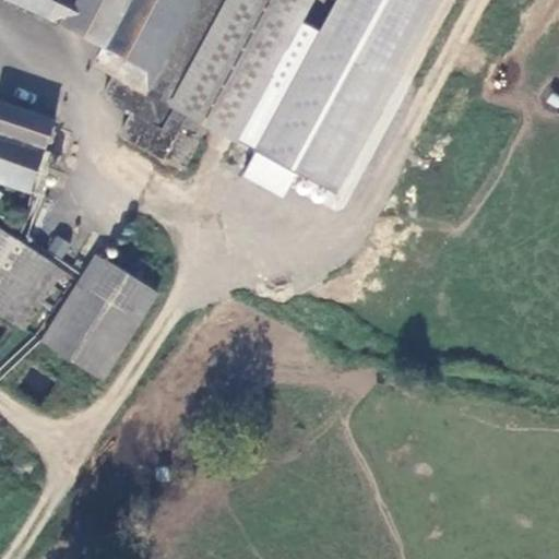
[(15,0),(109,51),(99,70),(118,80),(106,100),(137,117),(125,140),(179,170),(204,126),(169,106),(228,0),(15,0)]
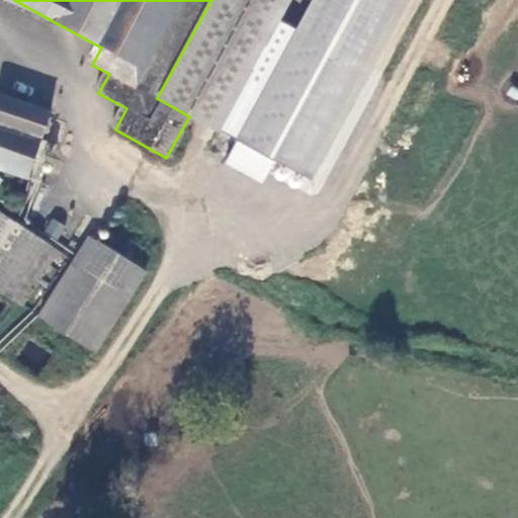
[(287,0),(211,0),(157,98),(189,116),(216,131),(287,0)]
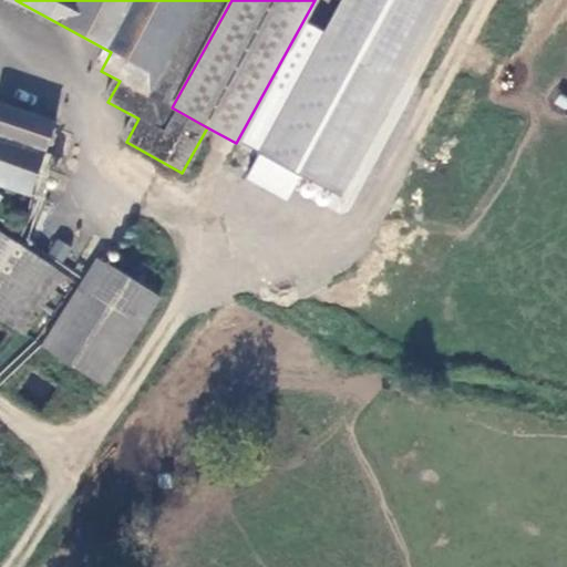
[(343,0),(261,148),(342,192),(444,0),(343,0)]
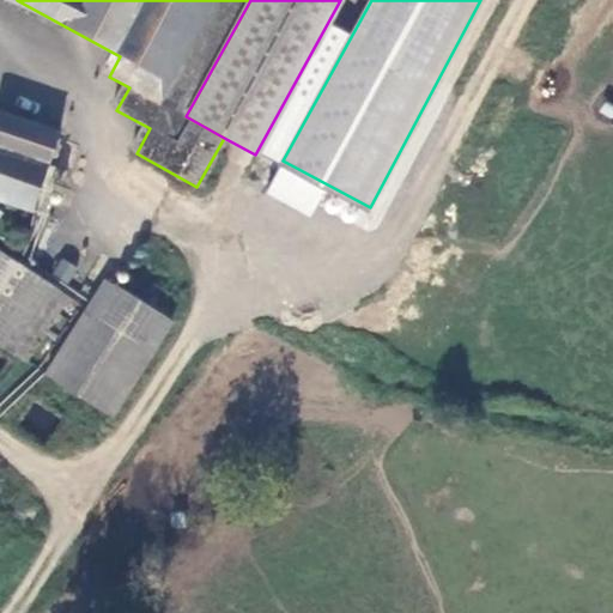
[(0,199),(35,212),(59,137),(4,117),(0,127),(0,199)]
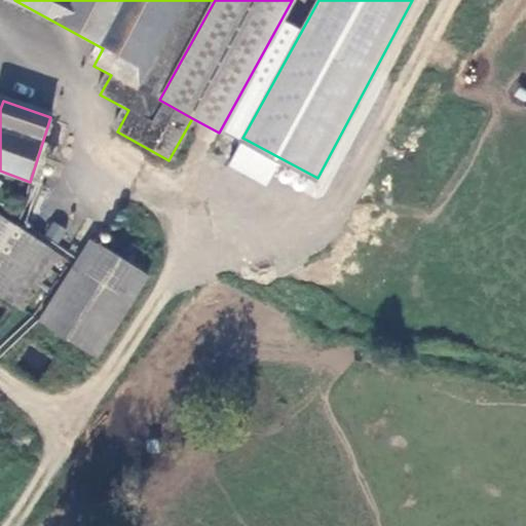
[(0,292),(28,310),(64,253),(8,218),(0,230),(0,292)]
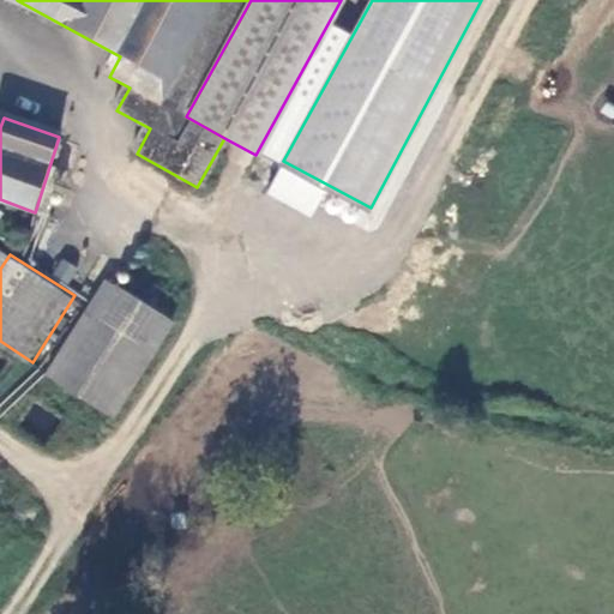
[(107,277),(47,372),(110,413),(170,318),(107,277)]
